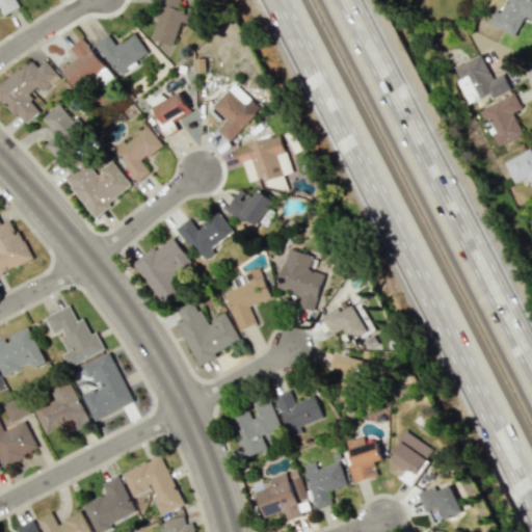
[(0,0),(0,9),(3,16),(19,7),(14,0),(0,0)]
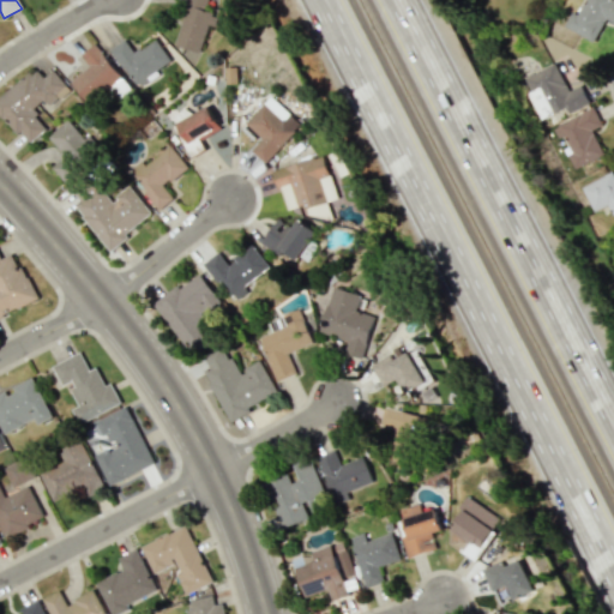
[(187,0),(175,46),(200,53),(214,0),(187,0)]
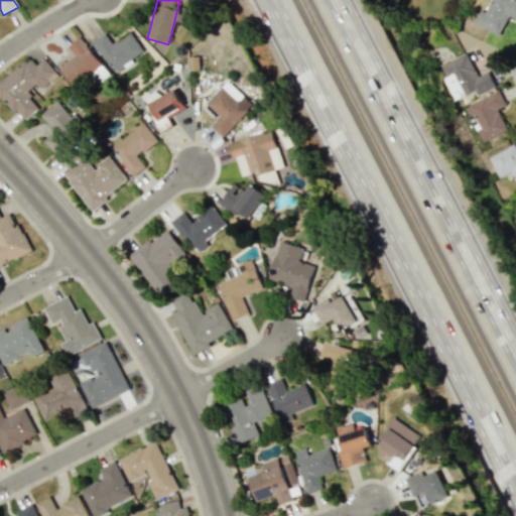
[(473,22),(498,35),(508,16),(515,19),(515,0),(490,0),(484,12),(480,9),(473,22)]
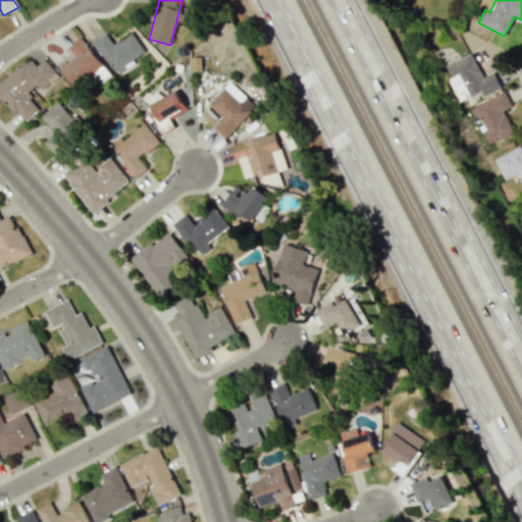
[(94,41),(115,72),(145,52),(133,33),(114,45),(106,34),(94,41)]
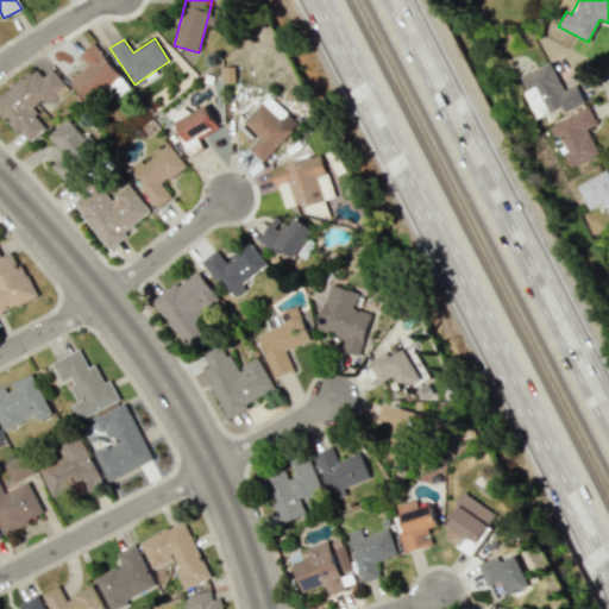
[(70,81),(88,102),(120,76),(94,43),(80,55),(88,66),(70,81)]
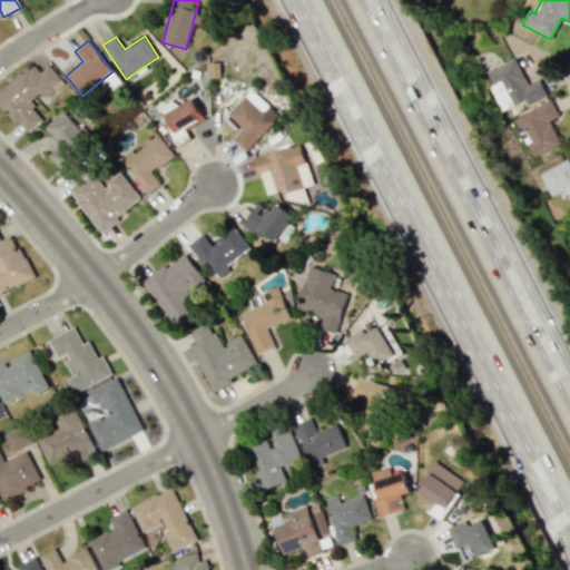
[(485,72),(502,109),(524,99),(528,105),(548,96),(539,79),(528,84),(516,58),(485,72)]
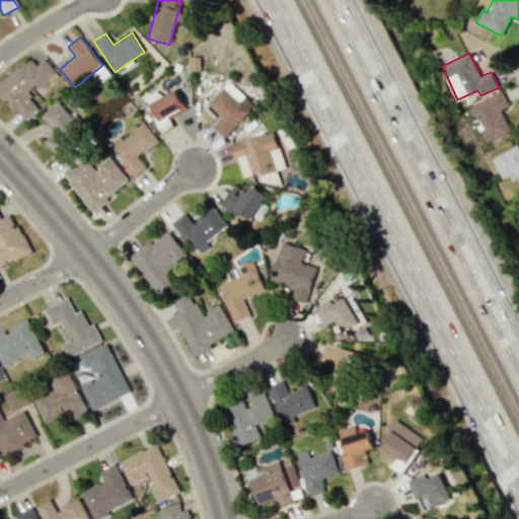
[(0,80),(0,96),(14,116),(18,112),(25,120),(41,108),(27,90),(38,82),(43,88),(59,76),(46,59),(35,66),(29,58),(0,80)]
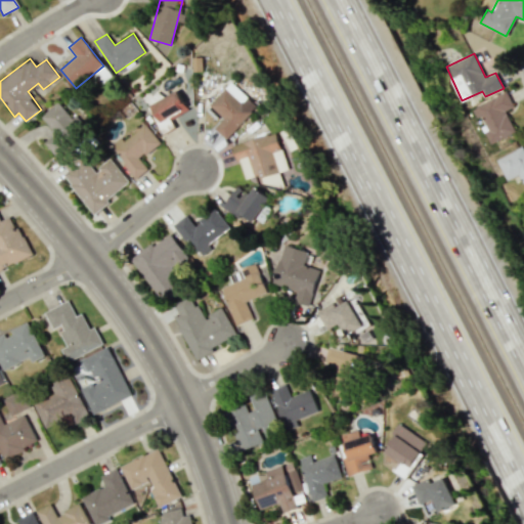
[(256,105),(230,82),(209,104),(223,118),(214,128),(225,138),(256,105)]
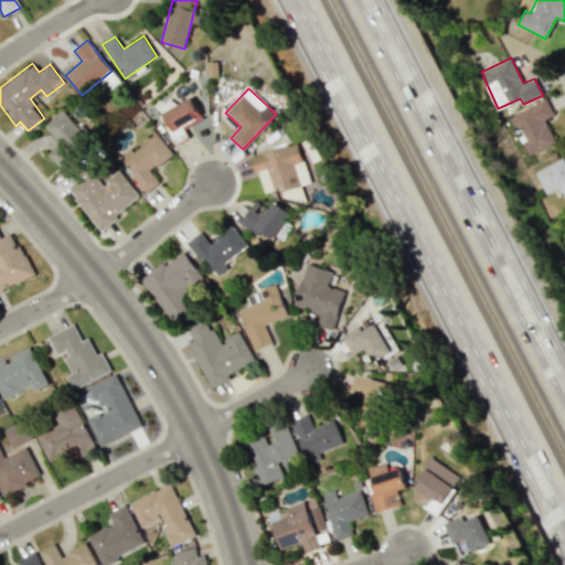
[(203,118),(191,97),(160,115),(177,144),(189,137),(184,128),(203,118)]
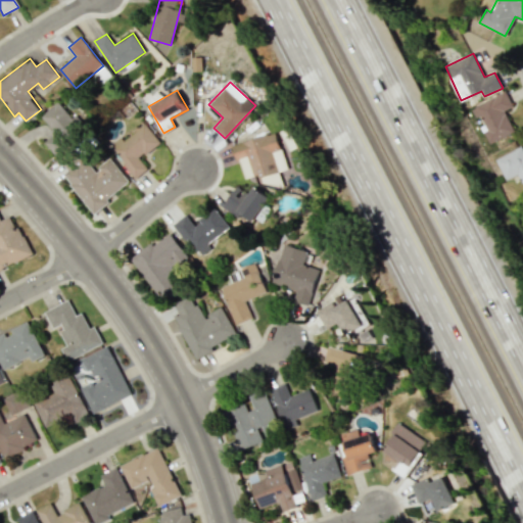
[(513,106),(506,91),(470,107),(475,119),(480,116),(486,130),(483,132),(488,143),(514,132),(504,110),(513,106)]
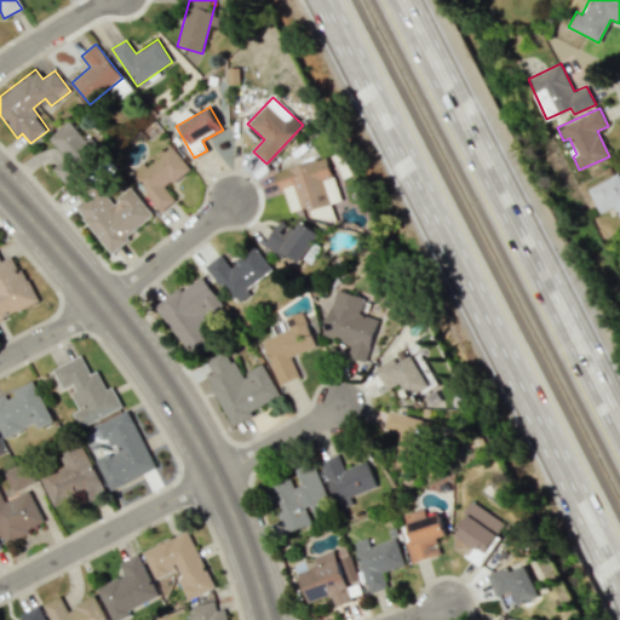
[(49,138),(63,155),(50,167),(64,184),(102,151),(87,135),(84,137),(68,120),(49,138)]
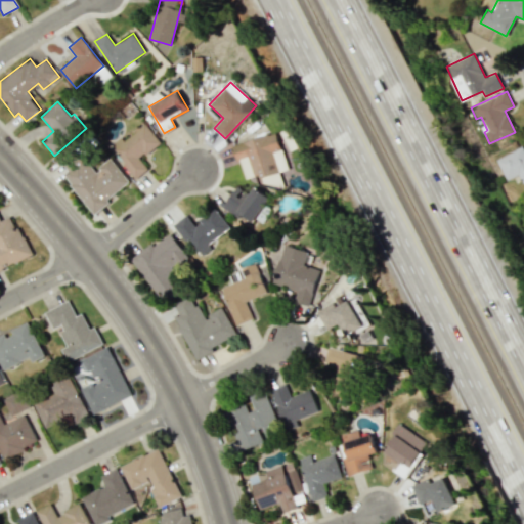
[(135,178),(147,169),(139,159),(160,143),(146,124),(124,140),(121,137),(111,144),(135,178)]
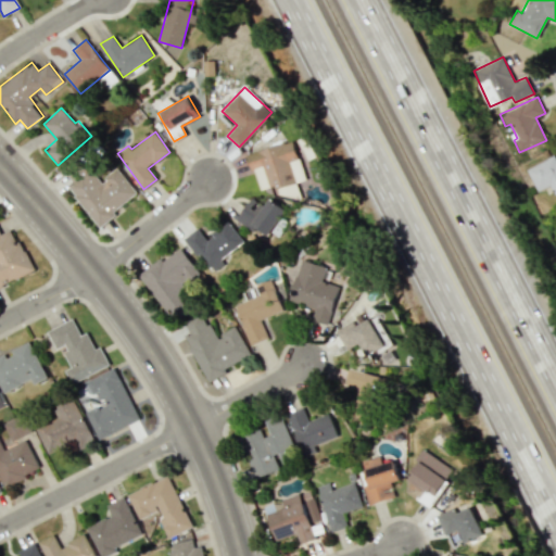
[(258,190),(276,186),(277,191),(285,189),(285,187),(304,180),(292,140),(248,154),(258,190)]
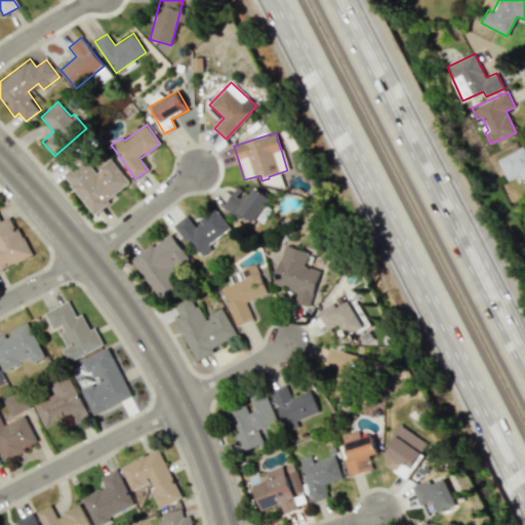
[(506,180),(519,174),(524,186),(524,185),(524,150),(523,147),(496,159),(506,180)]
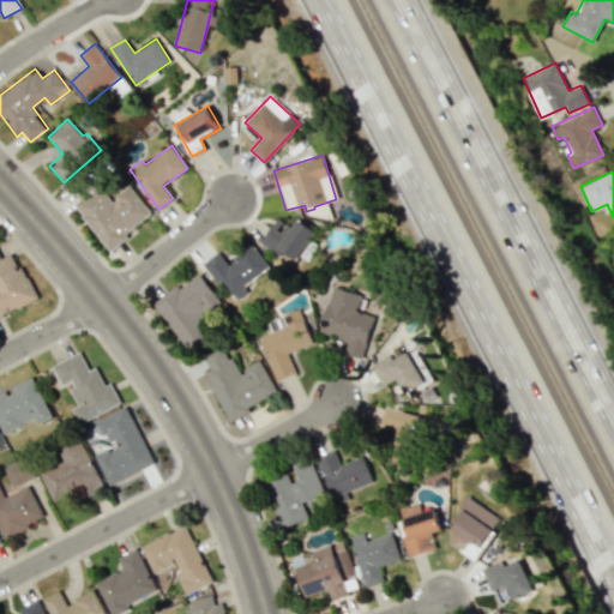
[(152,215),(130,186),(110,202),(89,173),(70,187),(80,202),(74,205),(108,250),(152,215)]
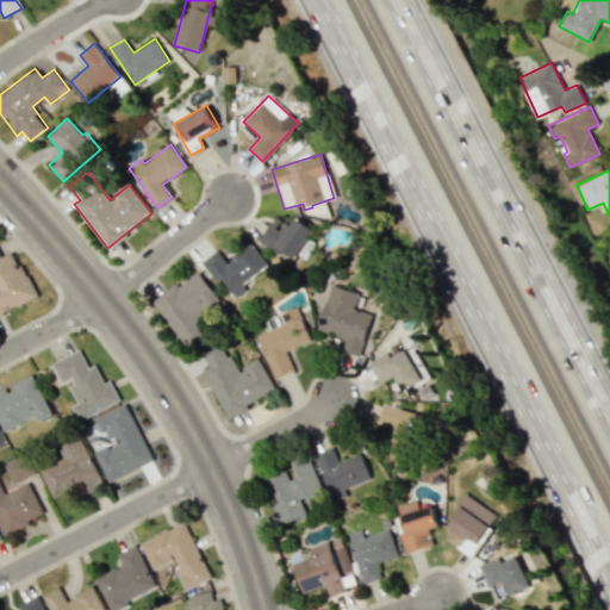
[(294,257),(313,229),(294,217),(290,226),(275,217),(260,242),(278,254),(281,249),(294,257)]
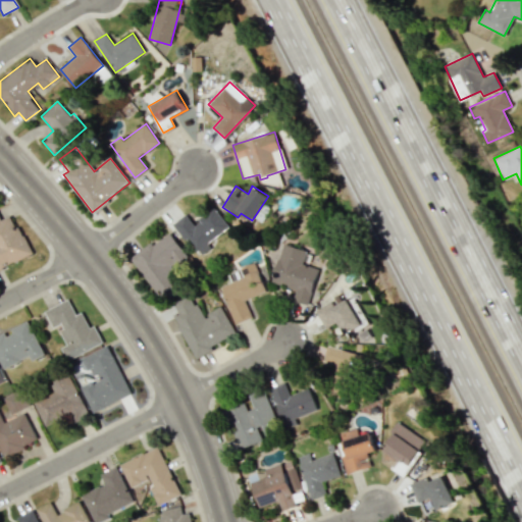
[(173,223),(199,257),(210,248),(207,244),(228,226),(214,208),(193,224),(186,214),(173,223)]
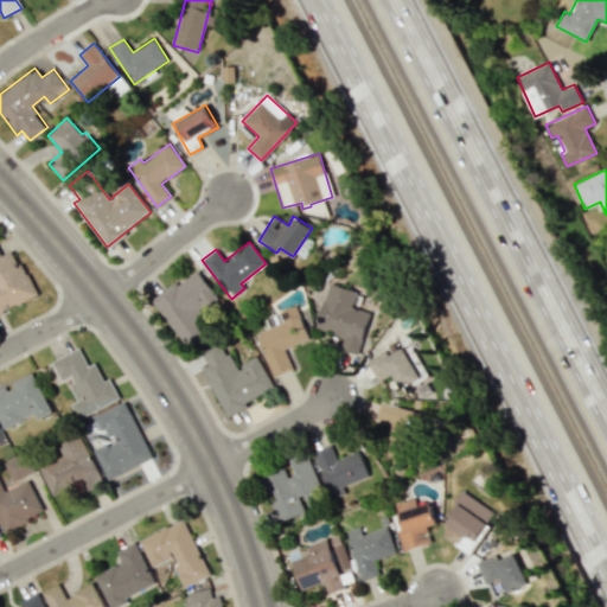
[(0,312),(37,295),(14,250),(1,256),(0,253),(0,312)]
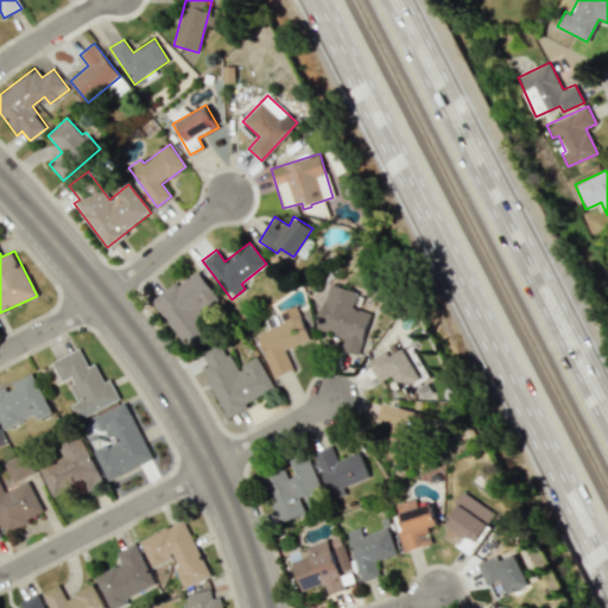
[(153,301),(189,352),(214,334),(198,314),(219,299),(197,270),(153,301)]
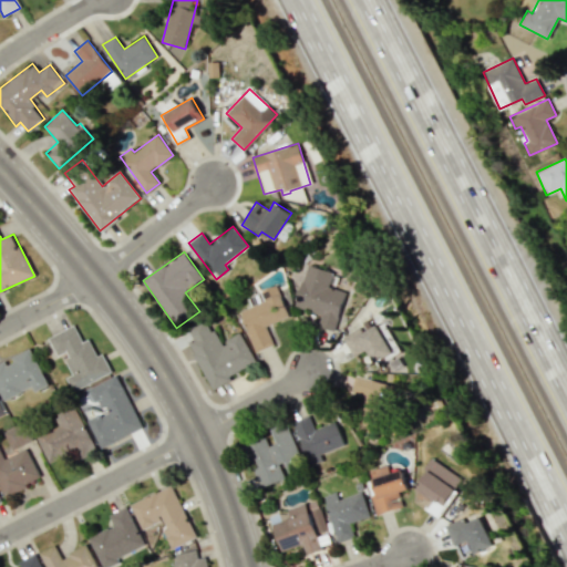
[(334,331),(346,291),(327,286),(331,271),(307,265),(295,307),(321,313),(318,327),(334,331)]
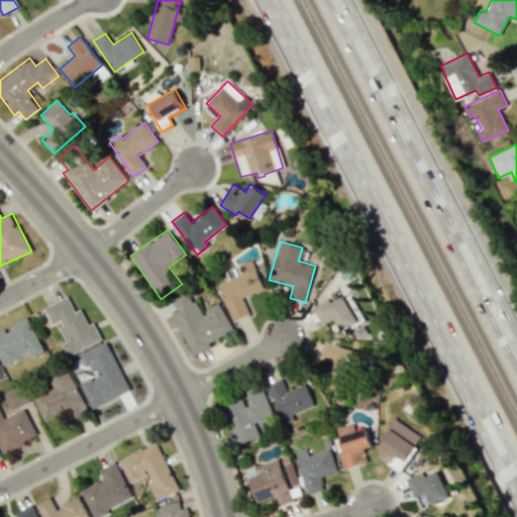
[(264,289),(251,260),(226,270),(229,279),(218,284),(233,321),(249,315),(242,297),(264,289)]
